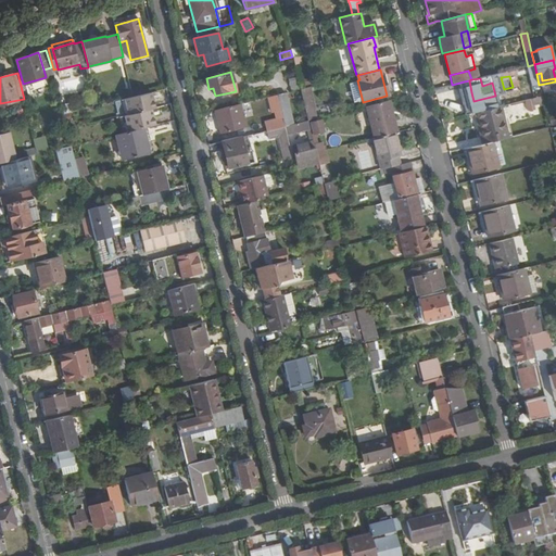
[(526,91),(528,110),(544,108),(541,89),(526,91)]
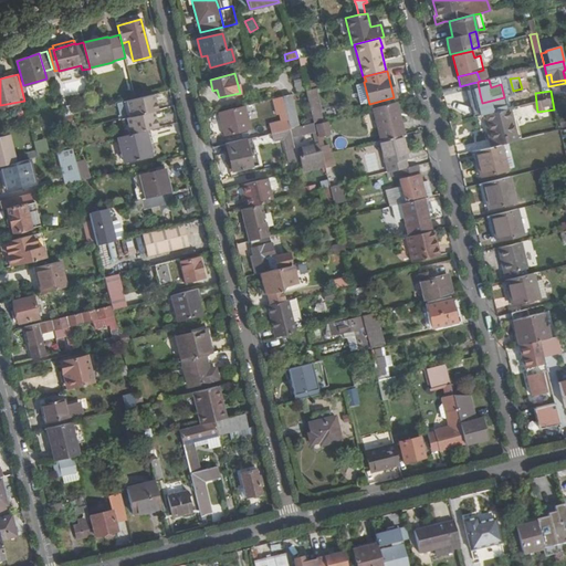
[(291,94),(282,96),(286,118),(290,128),(299,126),(291,94)]
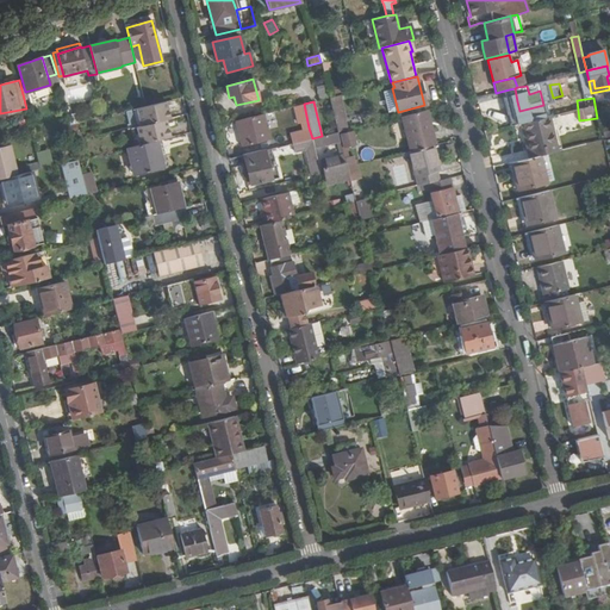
[(157,141),(168,138),(165,122),(169,120),(165,103),(136,110),(139,128),(136,128),(139,145),(157,141)]
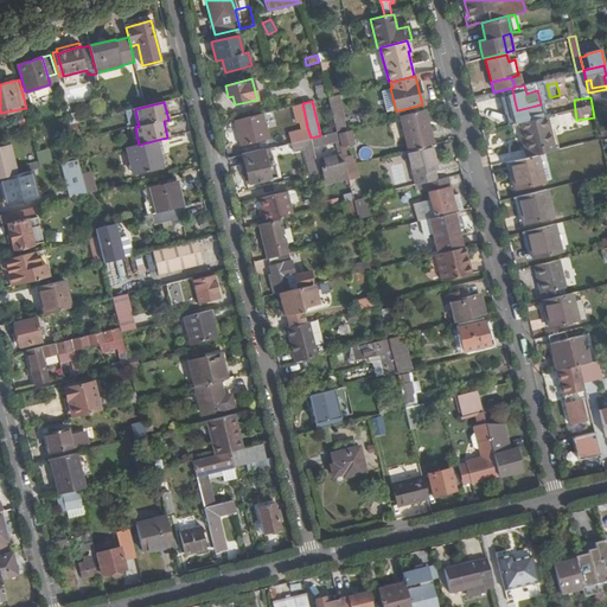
[(430,145),(434,145),(425,109),(406,114),(409,132),(403,133),(407,151),(430,145)]
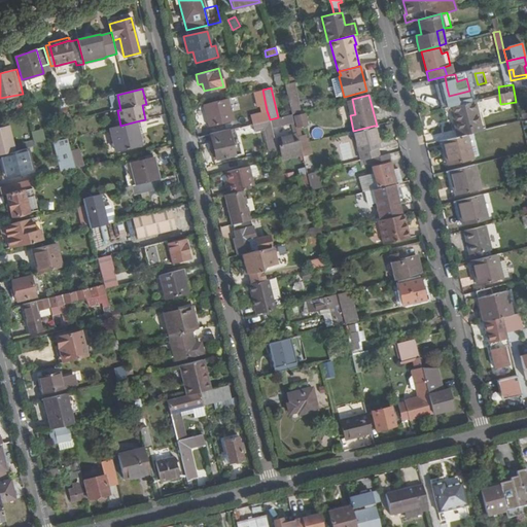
[(497,96),(477,101),(481,115),(500,110),(497,96)]
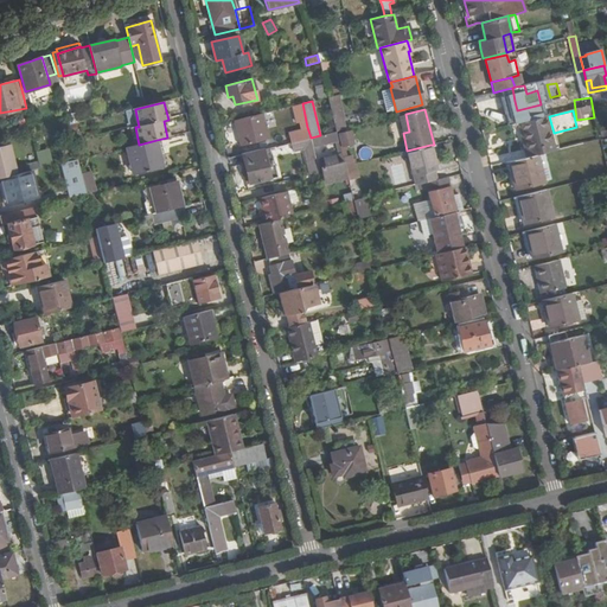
[(262,113),(234,120),(241,146),(268,139),(262,113)]
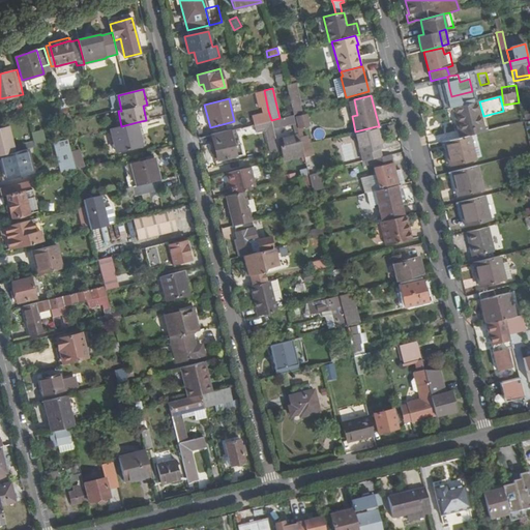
[(313,98),(303,100),(305,108),(315,106),(313,98)]
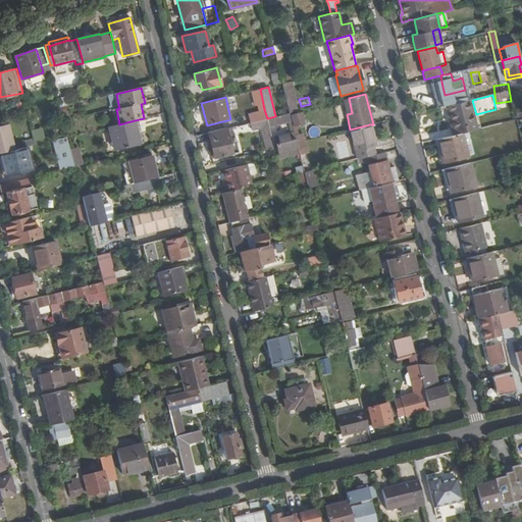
[(352,113),(349,98),(343,99),(347,114),(352,113)]
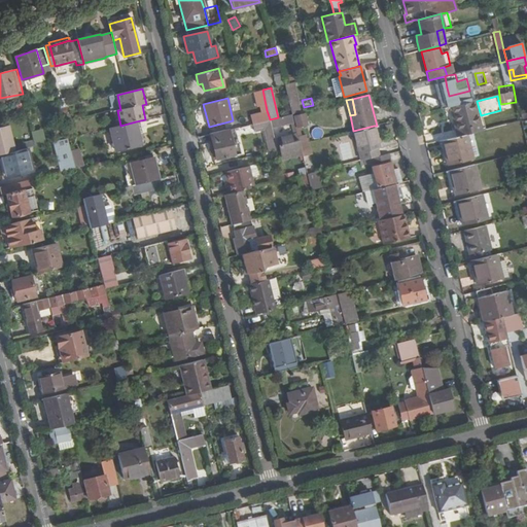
[(476,101),(454,106),(460,129),(455,130),(457,137),(466,134),(483,130),(476,101)]
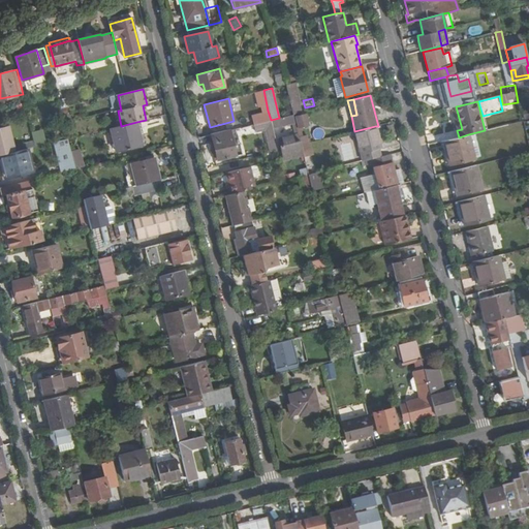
[(456,106),(452,107),(457,130),(462,129),(456,106)]
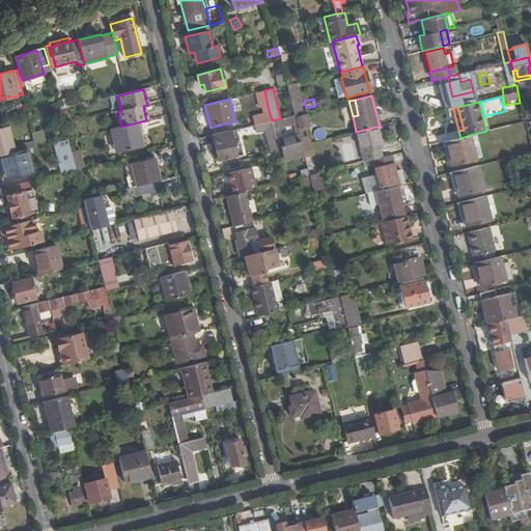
[(272,120),(269,111),(252,115),(254,124),(272,120)]
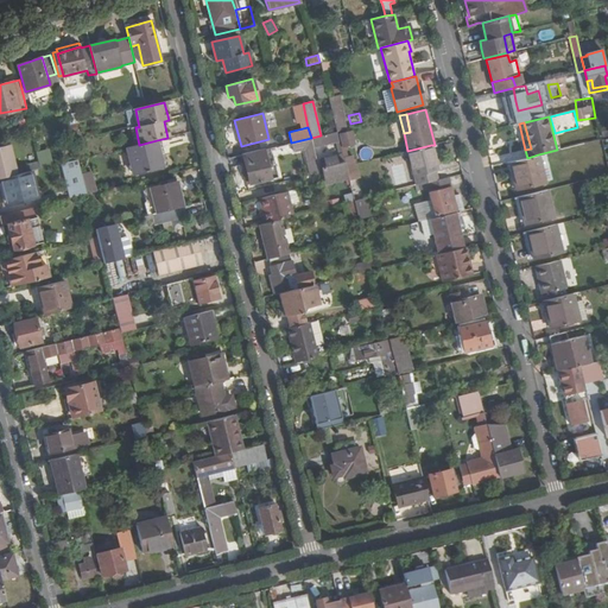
[(321,135),(311,138),(314,149),(322,146),(325,159),(323,160),(325,170),(328,181),(348,176),(341,147),(337,134),(337,131),(321,135)]
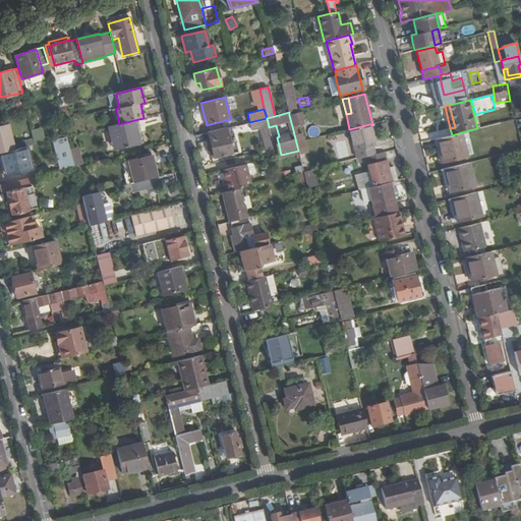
[(301,112),(289,115),(292,126),(304,123),(301,112)]
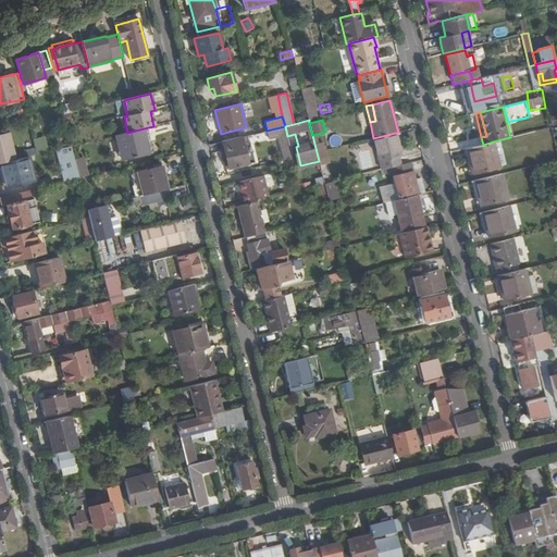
[(287,136),(285,126),(267,131),(270,140),(280,137),(287,136)]
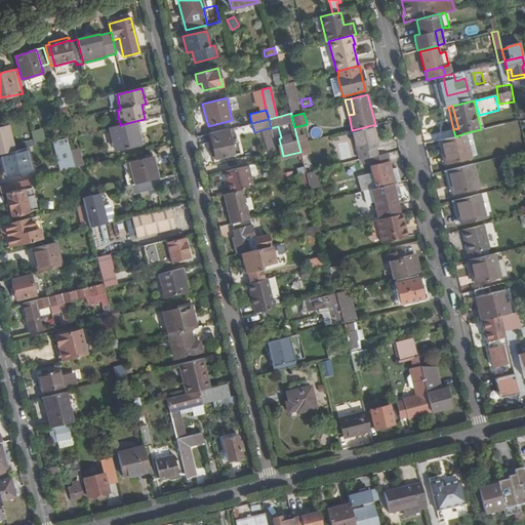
[(142,145),(135,121),(120,125),(109,127),(115,151),(142,145)]
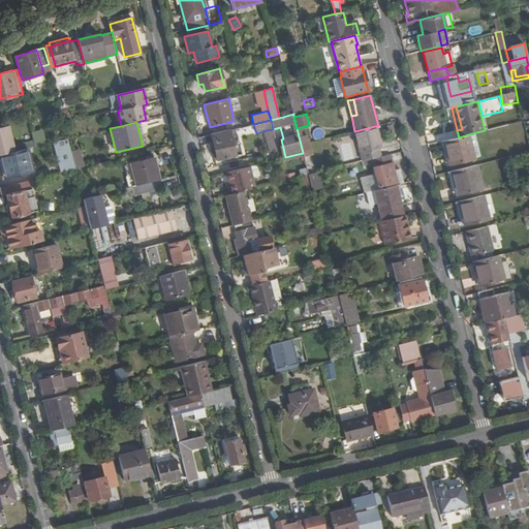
[(238,135),(254,132),(253,124),(237,128),(238,135)]
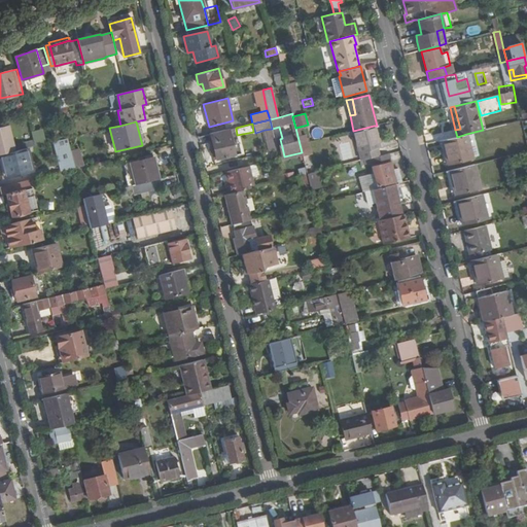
[(0,127),(0,154),(1,154),(15,151),(8,125),(0,127)]
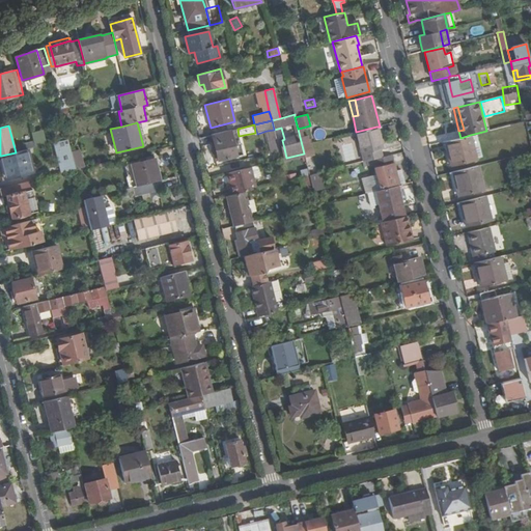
[(372,160),(382,158),(380,150),(383,149),(376,127),(356,132),(363,162),(372,160)]
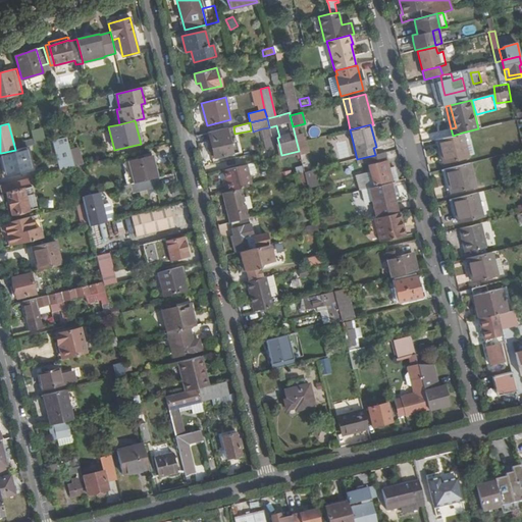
[(231,126),(226,127),(232,154),(238,153),(231,126)]
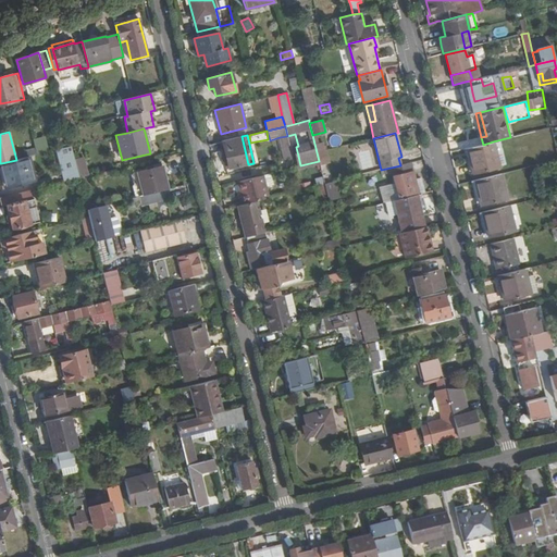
[(35,151),(47,151),(47,136),(34,136),(35,151)]
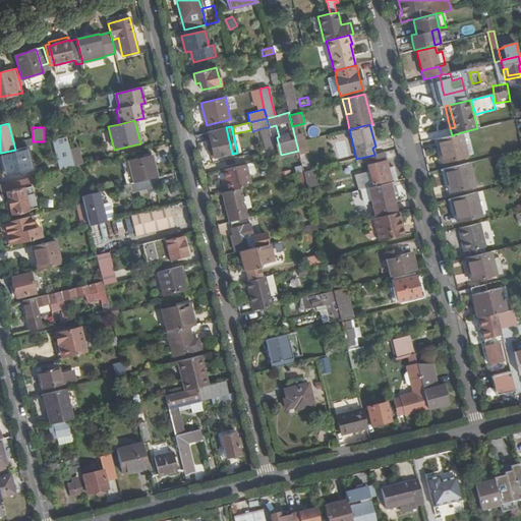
[(226,127),(209,132),(210,139),(208,140),(213,159),(232,154),(226,127)]
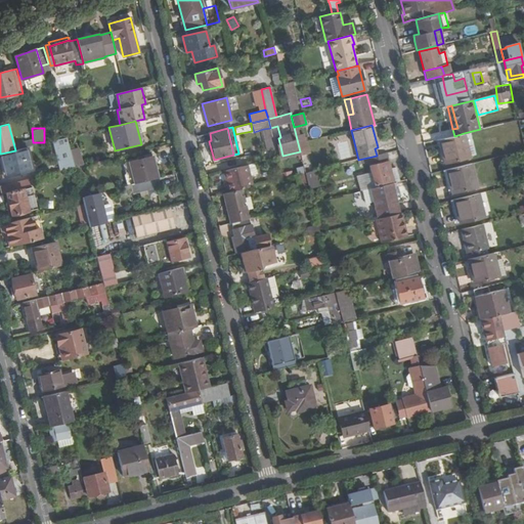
[(263,129),(268,149),(275,147),(270,128),(263,129)]
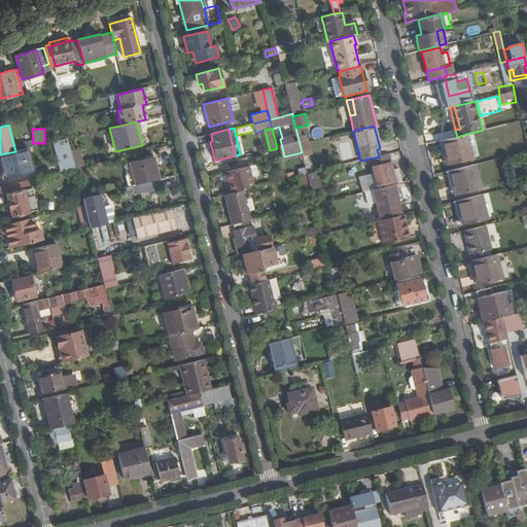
[(457,137),(442,141),(447,165),(472,159),(466,134),(457,137)]
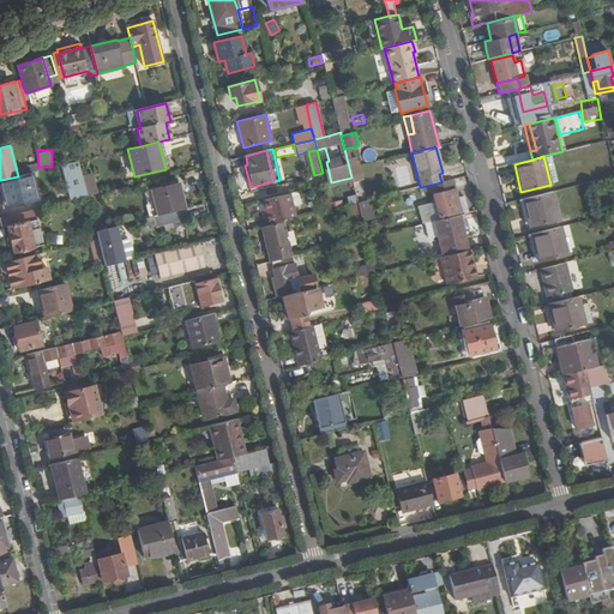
[(79,161),(83,175),(92,173),(89,158),(79,161)]
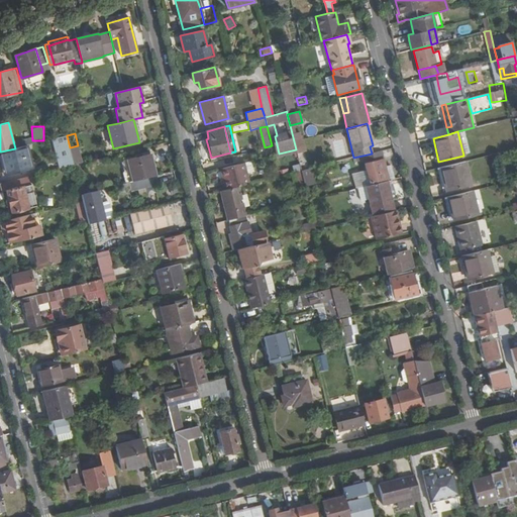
[(53,139),(60,169),(74,165),(70,147),(67,135),(53,139)]
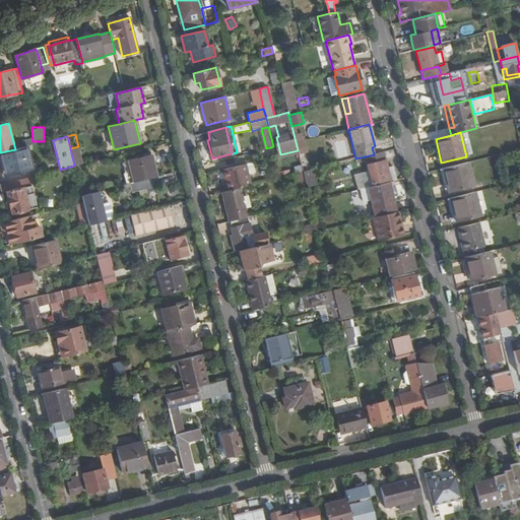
[(15,149),(1,152),(7,177),(34,170),(27,145),(15,149)]
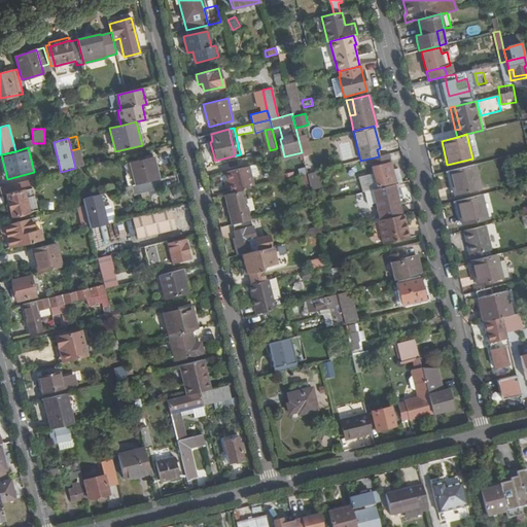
[(71,150),(75,168),(83,166),(79,148),(71,150)]
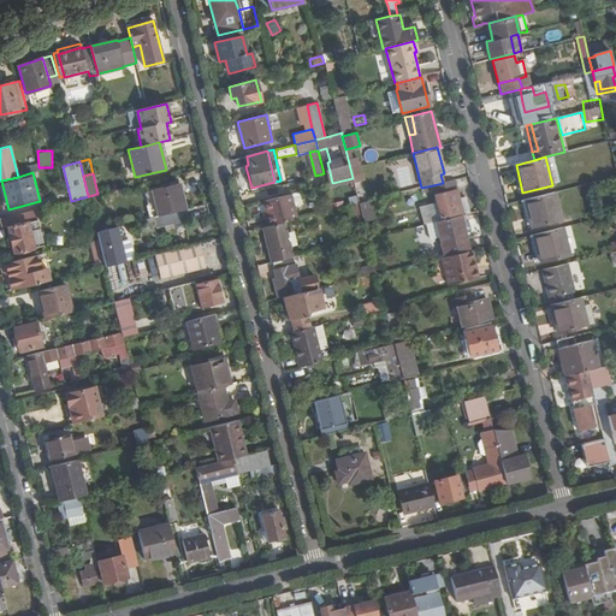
[(461,215),(463,215),(458,199),(454,179),(443,183),(432,185),(436,203),(419,207),(424,225),(436,221),(461,215)]
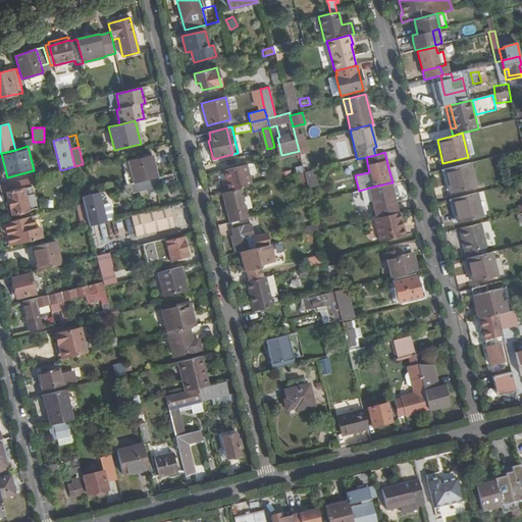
[(132,160),(137,183),(141,181),(156,177),(159,176),(154,155),(132,160)]
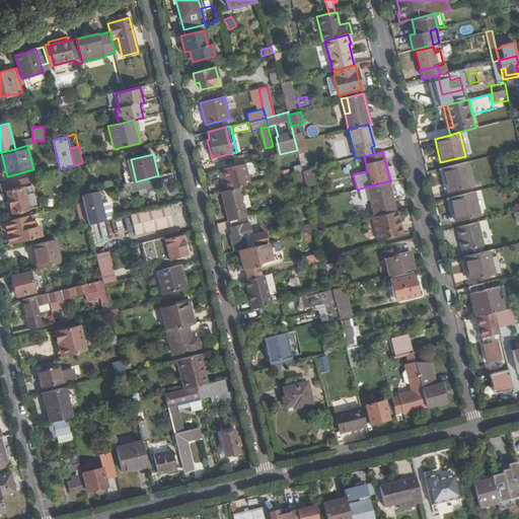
[(129,183),(132,182),(136,181),(131,159),(127,160),(127,161),(126,161),(128,172),(127,172),(129,183)]
